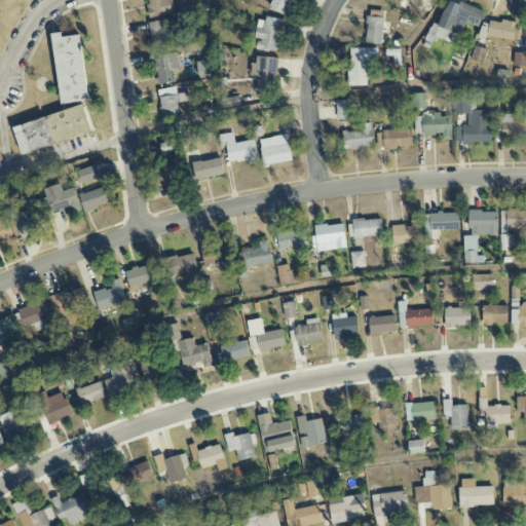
[(173,13),(170,0),(146,0),(150,19),(173,13)]
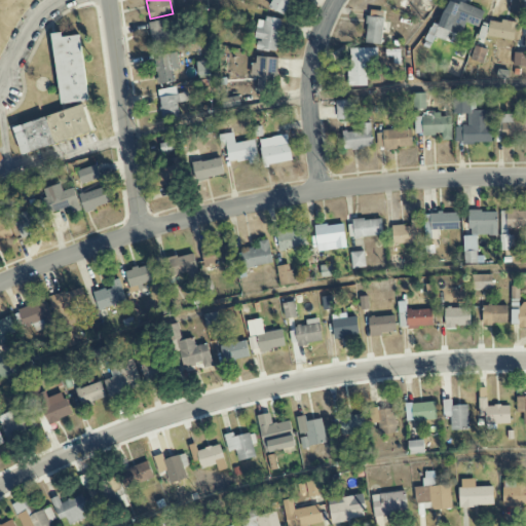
[(273,0),(269,8),(287,16),(294,0),(273,0)]
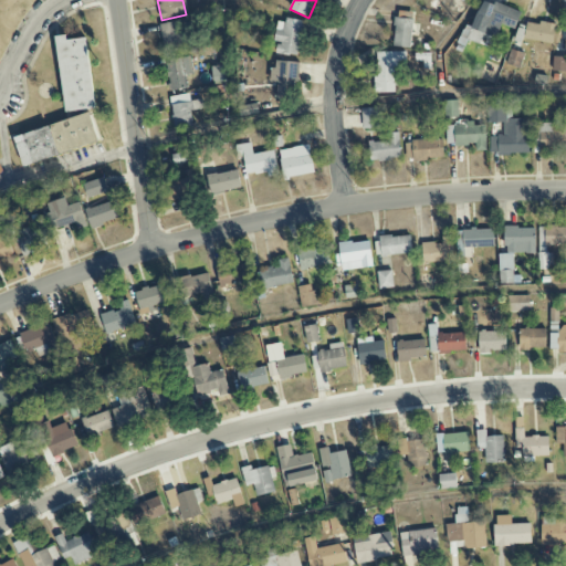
[(465,9),(456,0),(453,0),(443,12),(453,22),(465,9)]
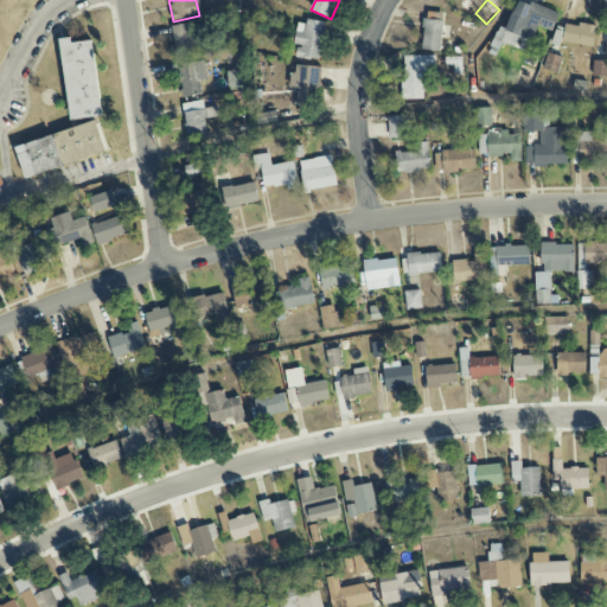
[(558,14),(521,0),(517,0),(506,31),(498,29),(494,38),(512,45),(516,36),(532,42),(538,26),(551,32),(558,14)]
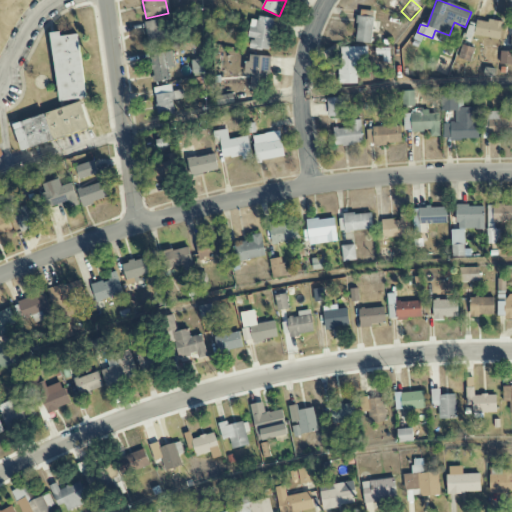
[(356,42),(372,43),(373,11),(358,10),(356,42)]
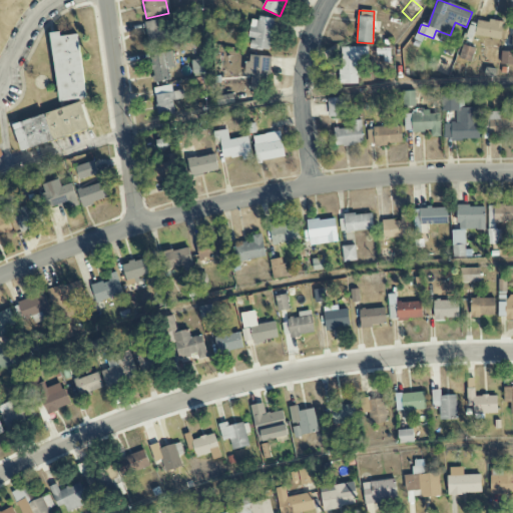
[(250,49),(271,51),(275,20),(251,17),(248,38),(251,38),(250,49)]
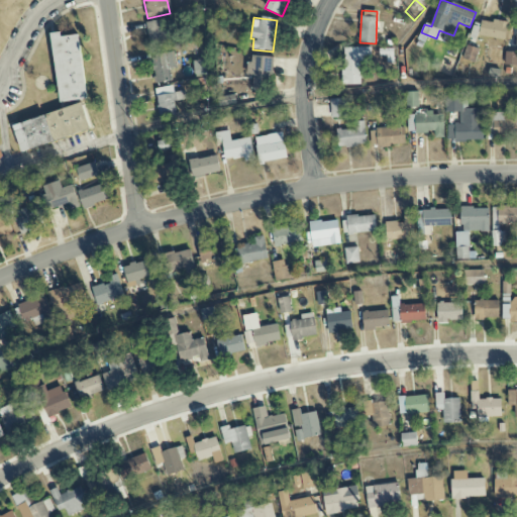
[(167,19),(146,22),(149,47),(170,45),(167,19)]
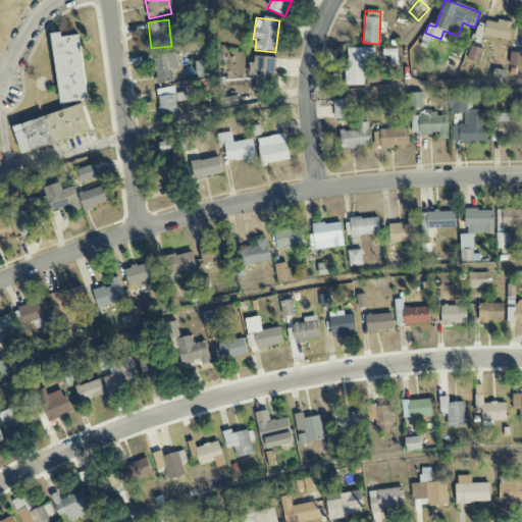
[(483,37),(510,39),(512,22),(484,20),(483,37)]
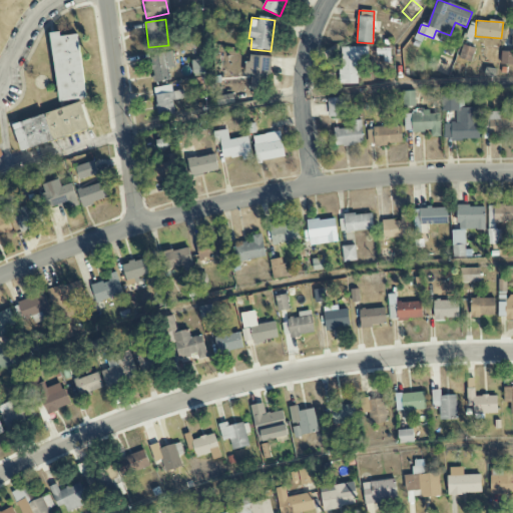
[(86,98),(79,34),(61,36),(60,32),(51,33),(58,102),(86,98)]
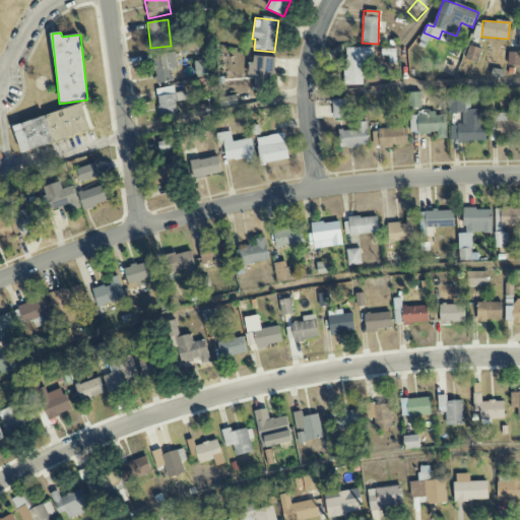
[(465,59),(477,62),(481,49),(469,46),(465,59)]
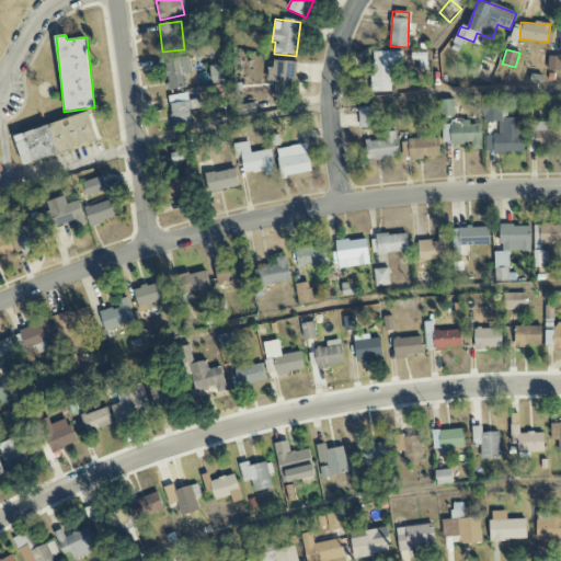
[(391,92),(391,66),(396,65),(396,52),(371,52),(373,92),(391,92)]
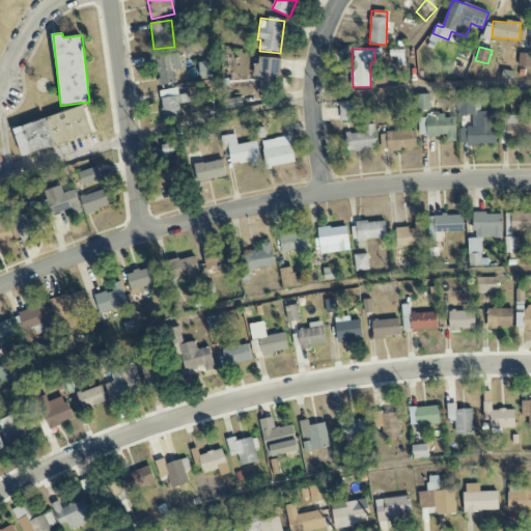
[(519,66),(530,66),(530,53),(519,53),(519,66)]
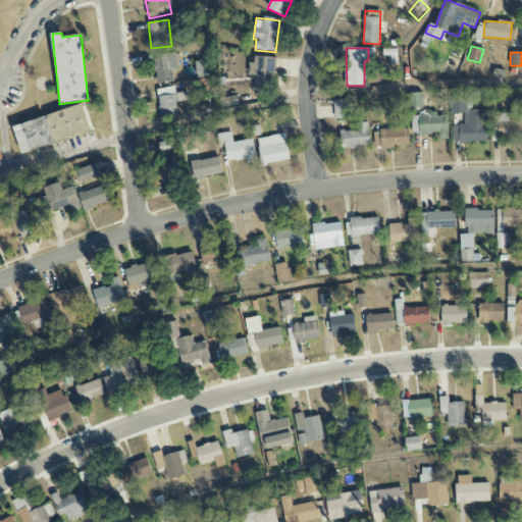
[(256,84),(274,85),(275,57),(252,56),(251,75),(256,75),(256,84)]
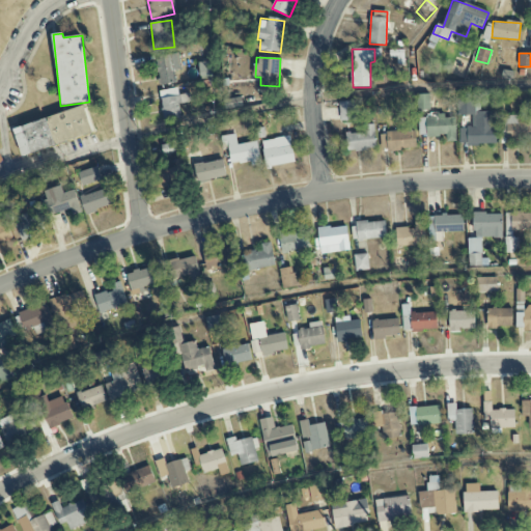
[(156,62),(160,86),(176,82),(174,72),(182,71),(179,58),(156,62)]
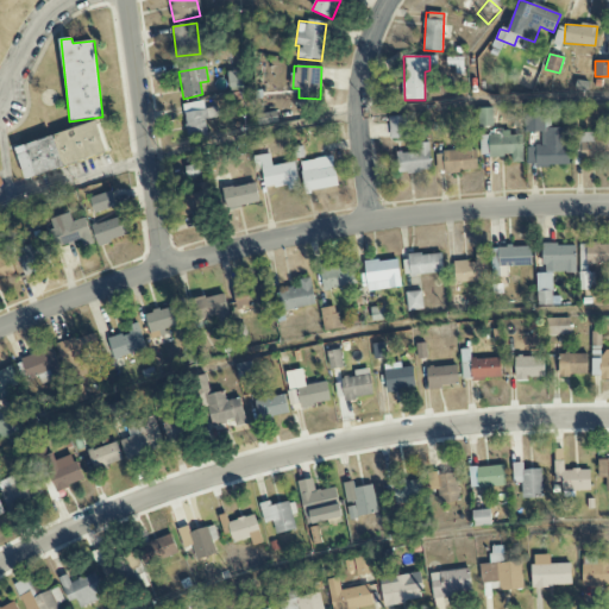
[(230,92),(243,90),(240,70),(227,73),(230,92)]
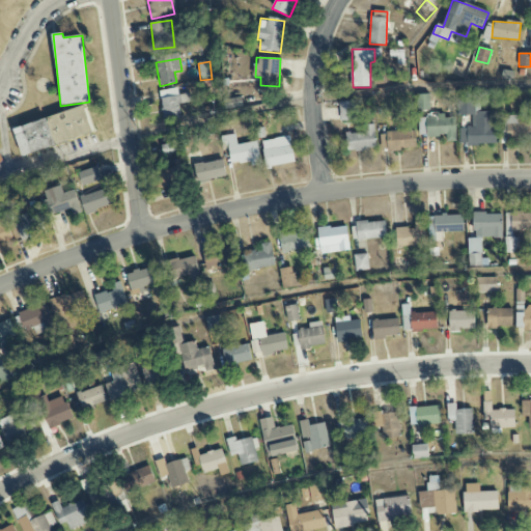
[(178,95),(177,87),(159,91),(164,119),(179,116),(177,105),(191,102),(189,93),(178,95)]
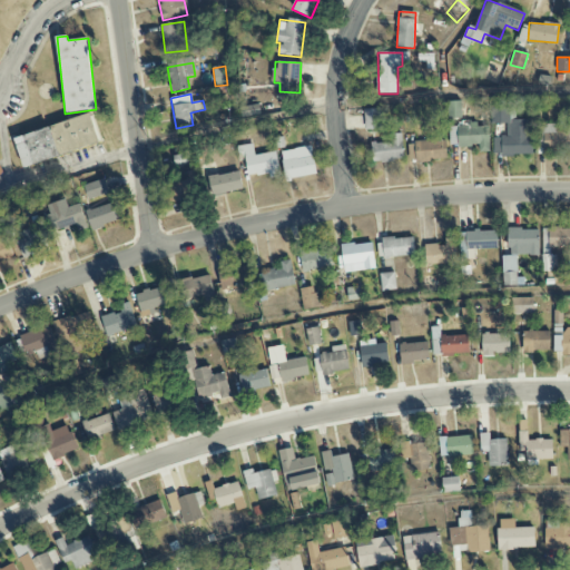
[(242,117),(261,115),(258,105),(241,107),(242,117)]
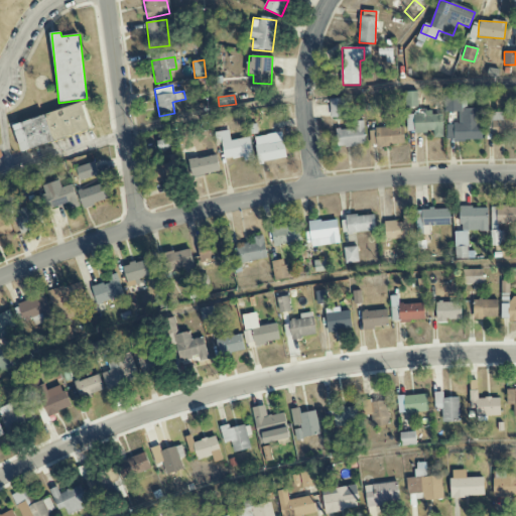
[(480,140),(480,109),(466,109),(466,97),(444,97),(445,113),(459,112),(459,124),(446,124),(446,140),(480,140)]
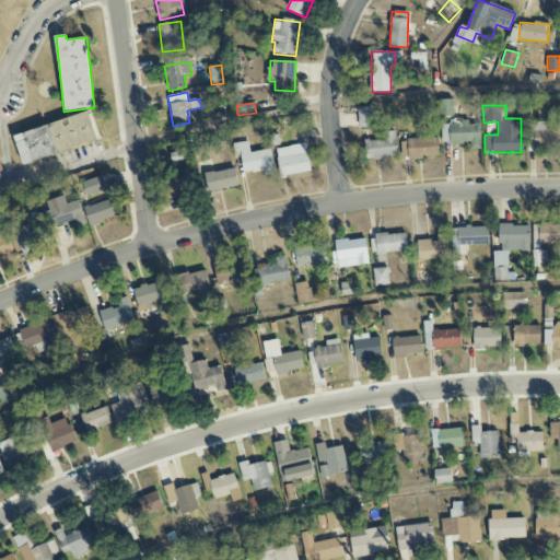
[(358,127),(375,127),(374,106),(358,107),(358,127)]
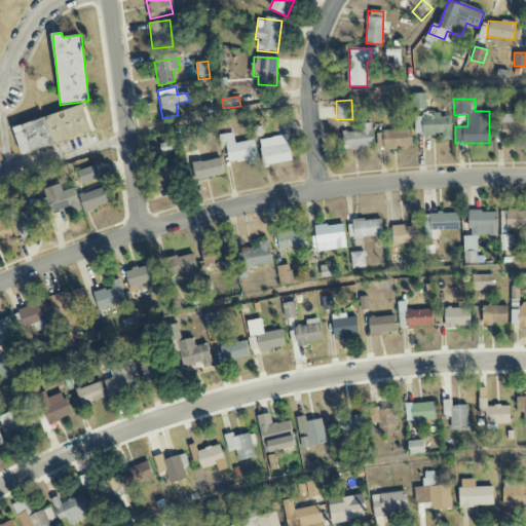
[(12,128),(45,117),(46,120),(47,119),(46,117),(82,105),(92,132),(22,155),(12,128)]
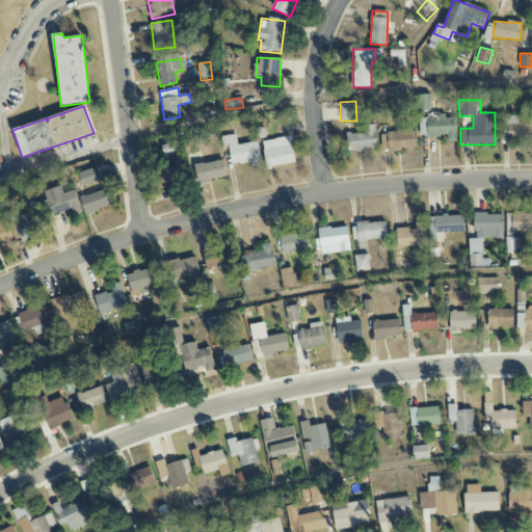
[(419,118),(420,137),(447,136),(447,142),(456,141),(455,117),(446,117),(446,113),(429,114),(429,118),(419,118)]
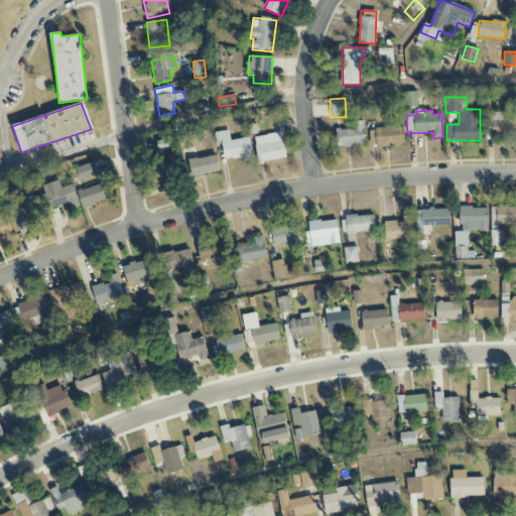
[(515,136),(515,113),(491,112),(490,135),(515,136)]
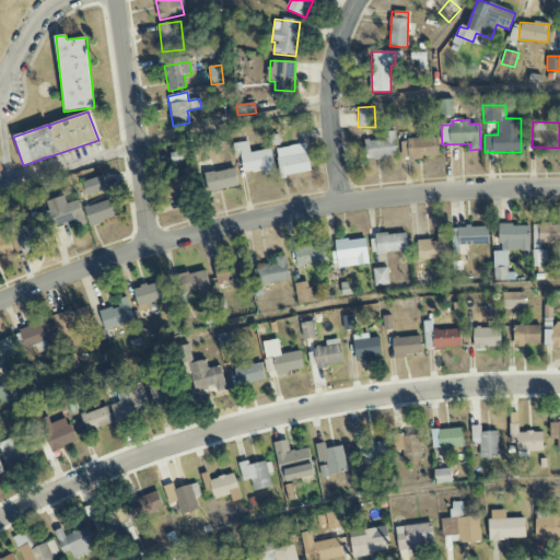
[(384,132),(385,140),(364,141),(364,160),(396,159),(395,131),(384,132)]
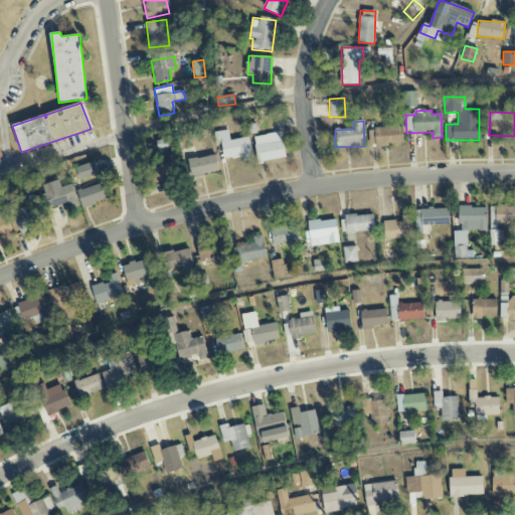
[(368,129),(369,146),(403,144),(402,127),(368,129)]
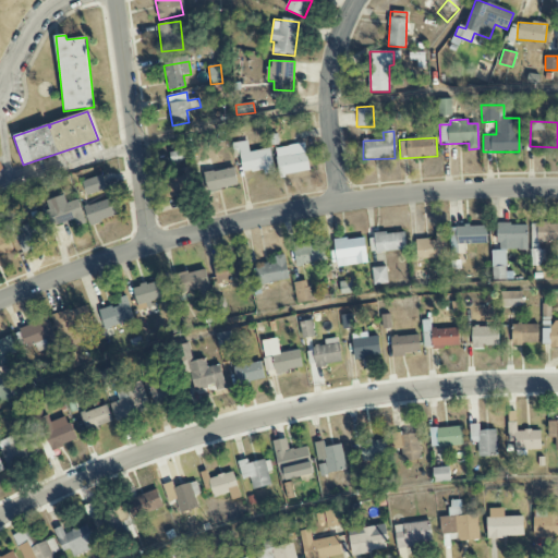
[(232,143),(234,158),(240,157),(243,173),(264,169),(265,174),(275,173),(270,148),(250,152),(247,141),(232,143)]
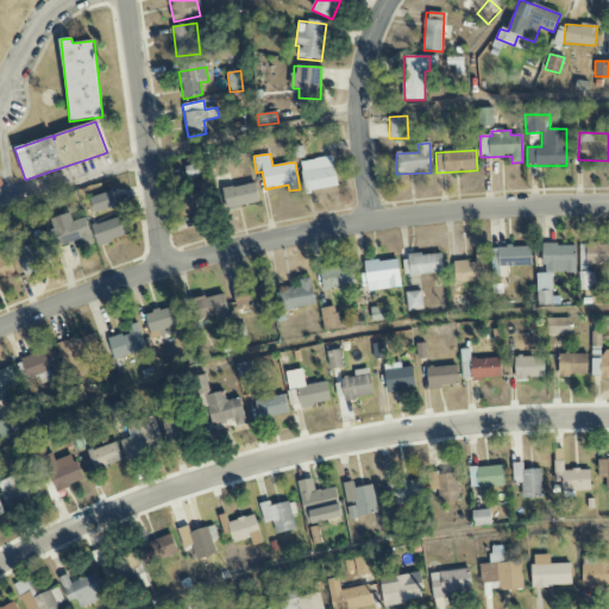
[(300,163),(307,193),(338,186),(332,156),(300,163)]
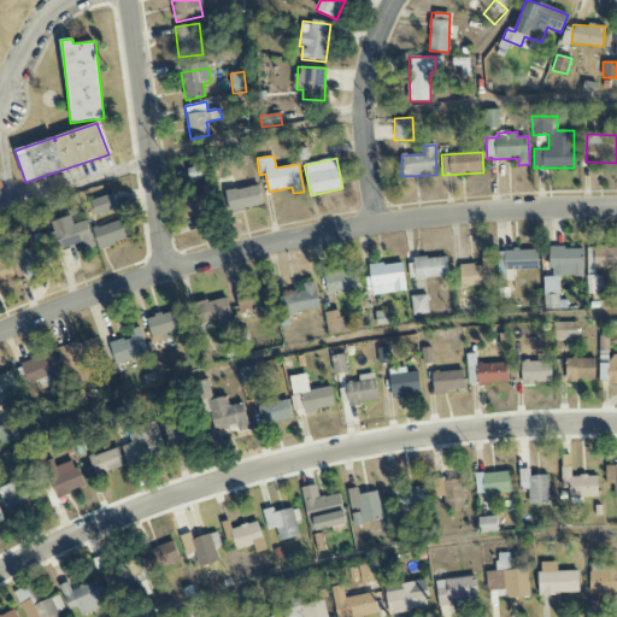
[(187,168),(188,178),(210,176),(209,165),(187,168)]
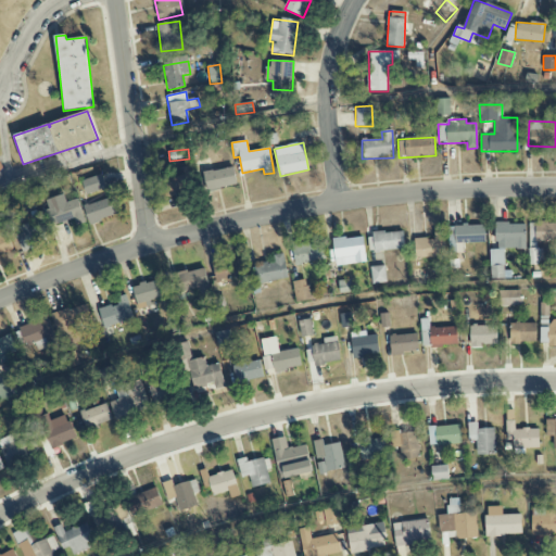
[(165,178),(168,197),(191,193),(187,167),(184,168),(185,176),(165,178)]
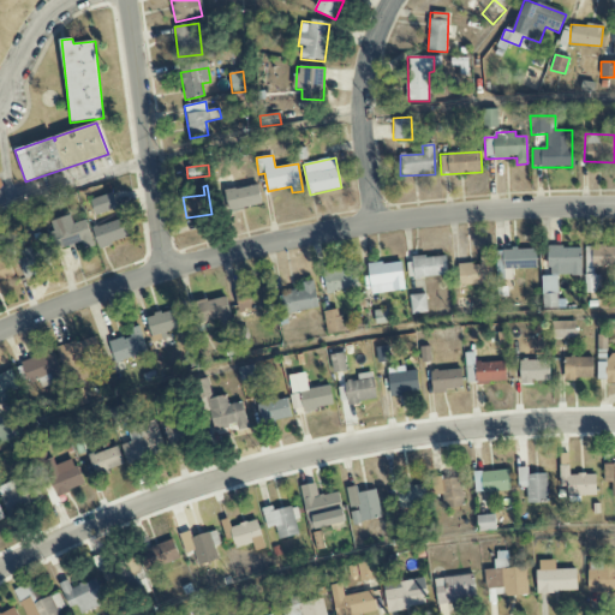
[(227,213),(262,206),(258,185),(222,192),(227,213)]
